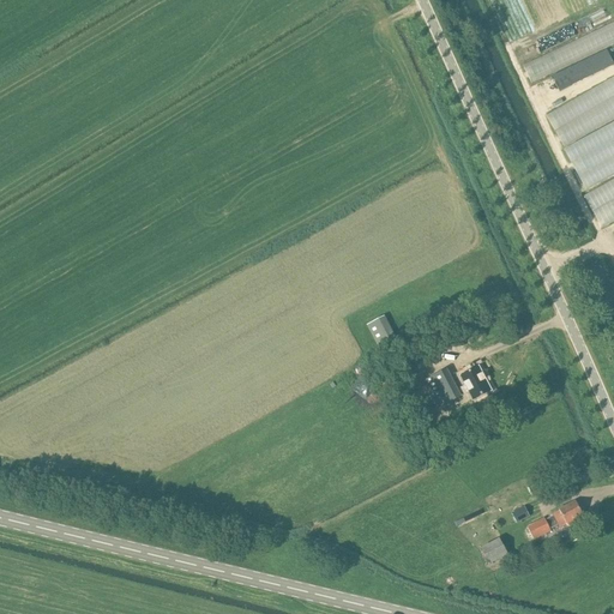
[(606,49),(552,77),(559,92),(613,65),(606,49)]
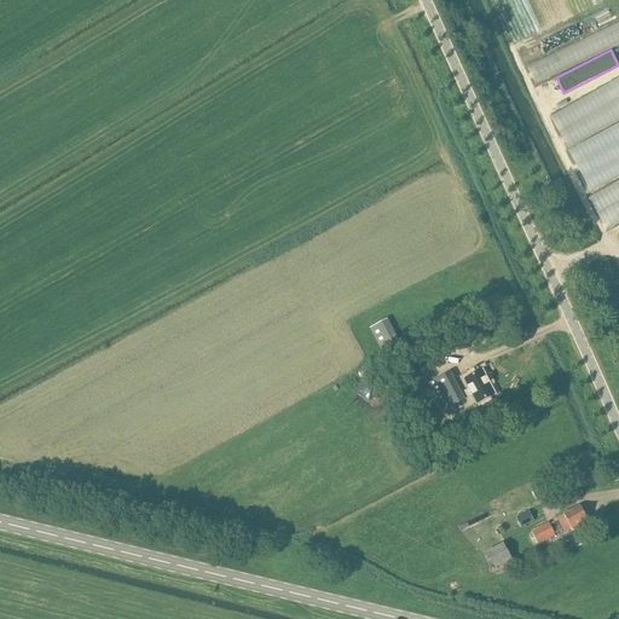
[(588,294),(582,281),(574,283),(580,296),(588,294)]
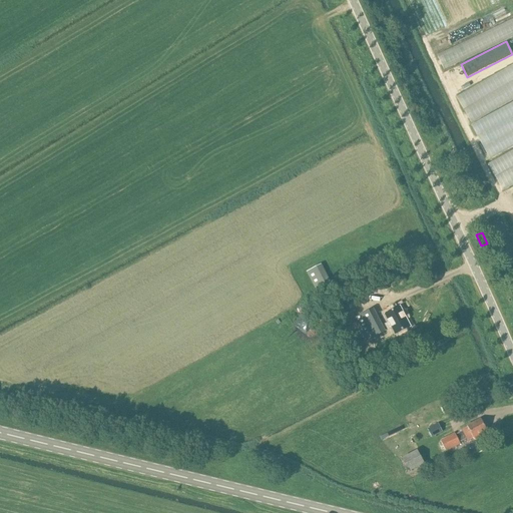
[(306,272),(318,294),(333,286),(322,264),(306,272)]
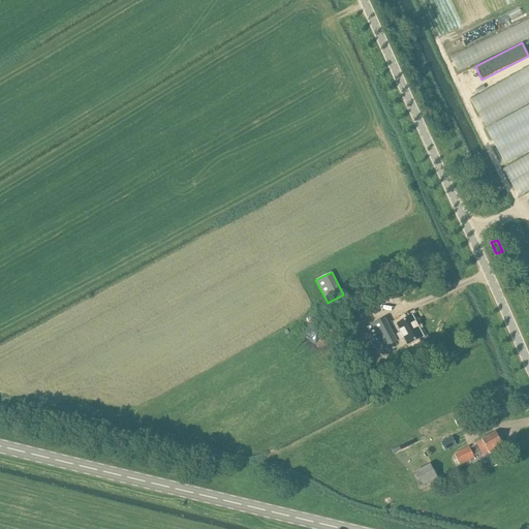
[(364,329),(376,353),(398,343),(397,342),(404,338),(407,344),(424,336),(412,316),(397,324),(401,332),(394,335),(385,318),(364,329)]
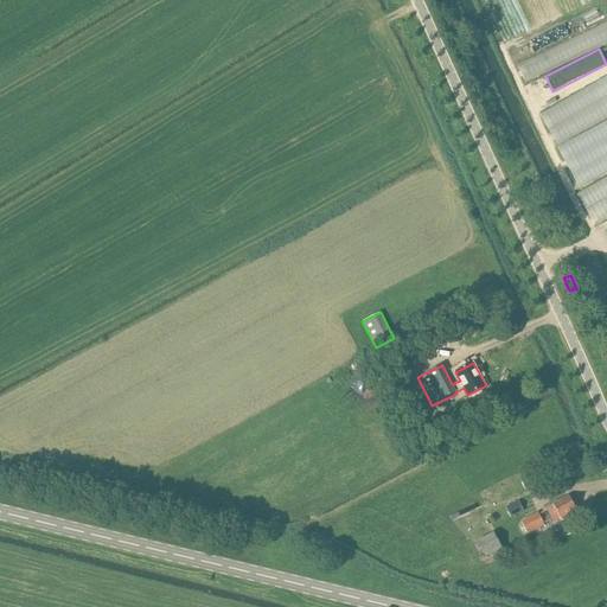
[(397,389),(410,408),(420,402),(415,393),(409,396),(403,385),(397,389)]
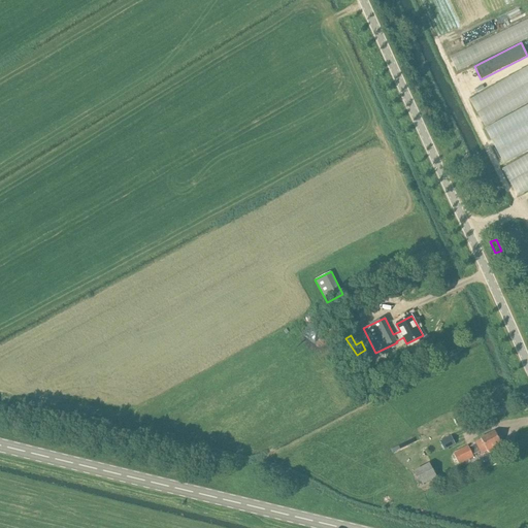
[(453,454),(459,465),(474,457),(473,455),(480,452),(482,455),(488,451),(488,453),(495,449),(494,447),(502,443),(495,430),(481,438),(481,439),(474,442),(475,443),(468,448),(467,446),(453,454)]
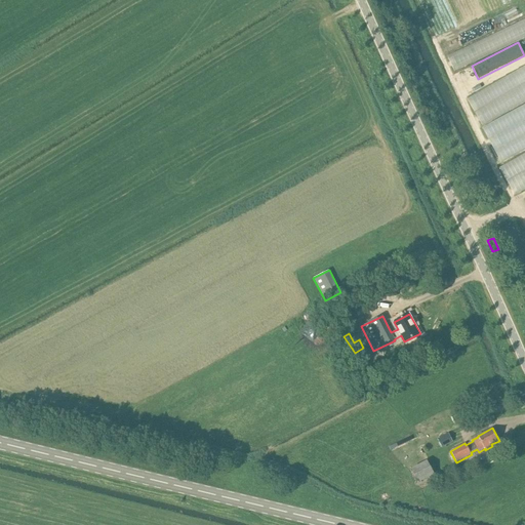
[(448,433),(437,439),(442,447),(453,442),(448,433)]
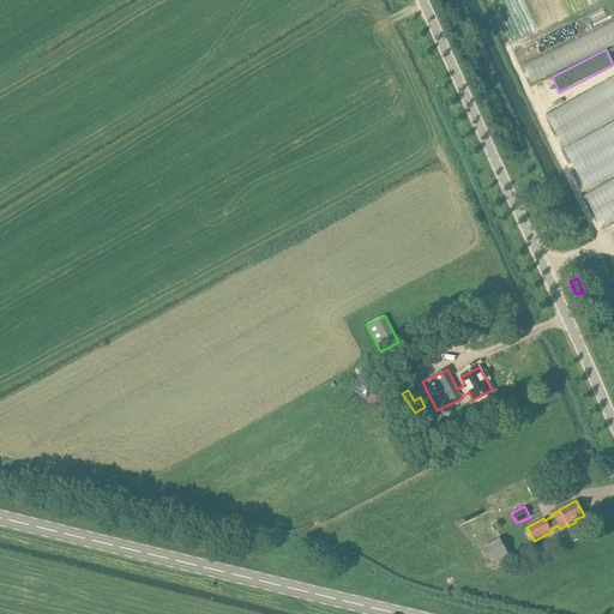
[(499,539),(481,548),(491,565),(509,555),(499,539)]
